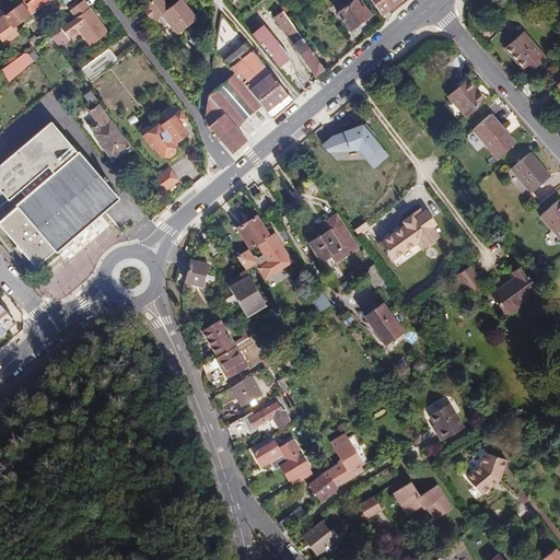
[(22,0),(25,4),(27,7),(26,8),(22,2),(0,18),(0,37),(4,44),(19,34),(14,26),(48,0),(22,0)]
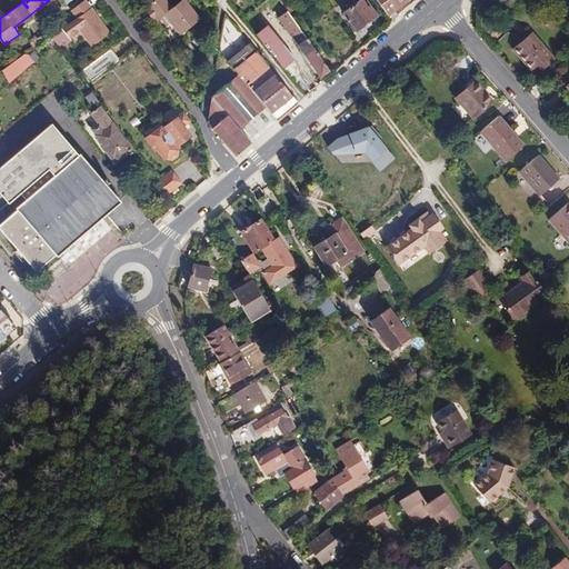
[(51,0),(59,9),(71,0),(51,0)]
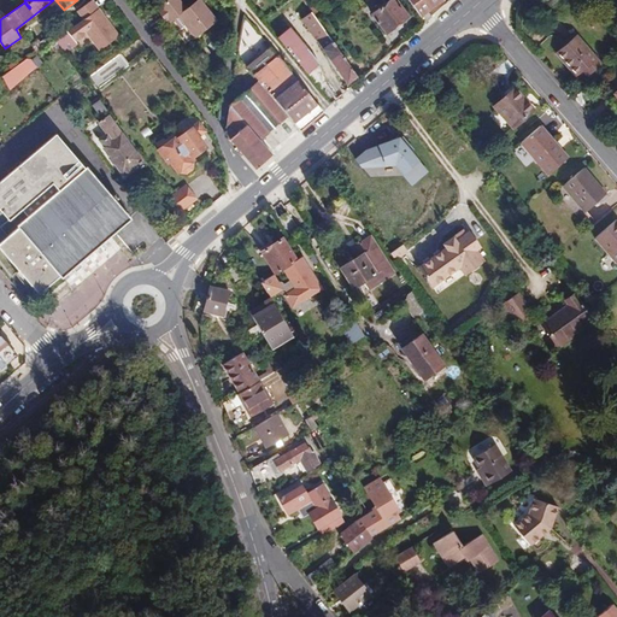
[(99,7),(93,0),(90,0),(76,11),(82,19),(78,23),(99,51),(118,35),(99,7)]
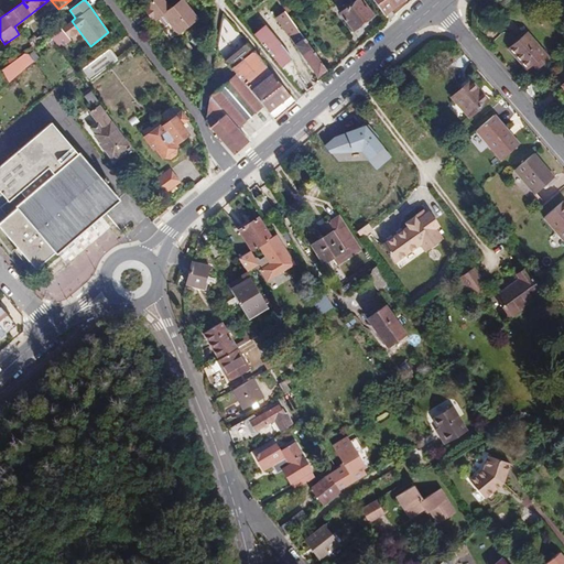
[(182,0),(180,0),(162,14),(171,25),(163,32),(170,40),(197,18),(182,0)]
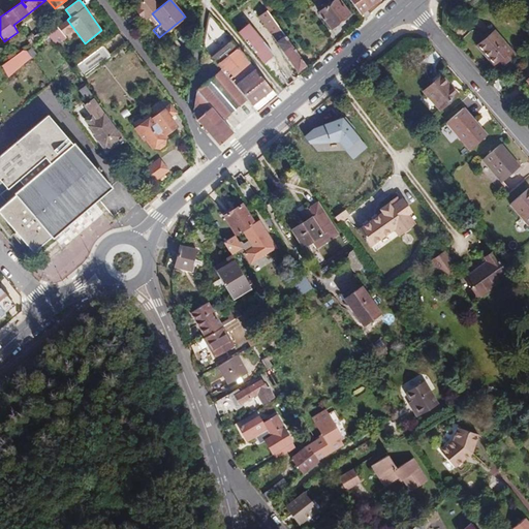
[(259,0),(269,11),(272,9),(265,0),(259,0)]
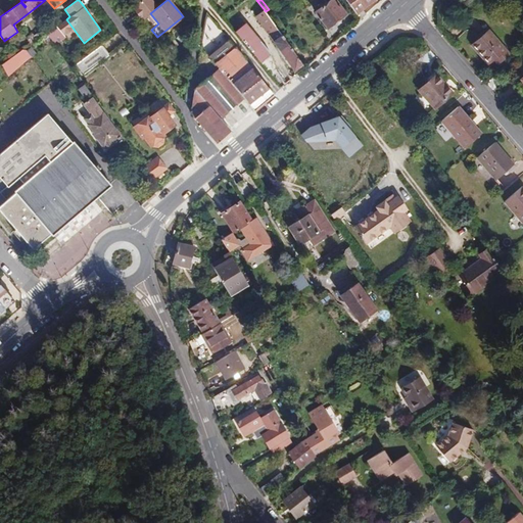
[(330,0),(315,12),(327,29),(346,14),(335,0),(330,0)]
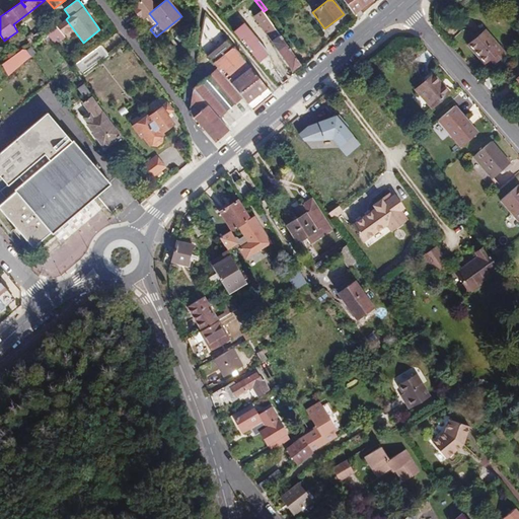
[(343,0),(353,14),(372,0),(371,0),(343,0)]
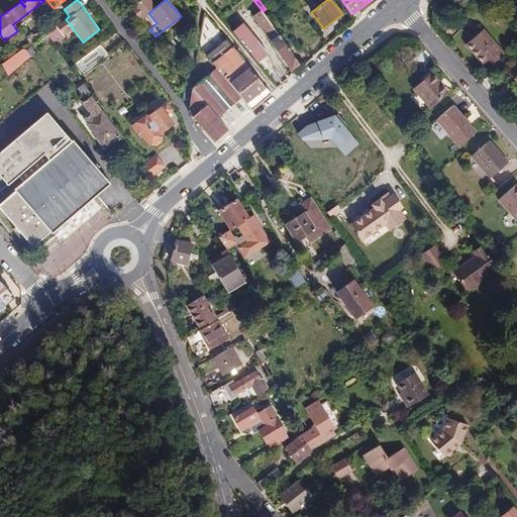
[(300,65),(262,10),(252,16),(291,71),(300,65)]
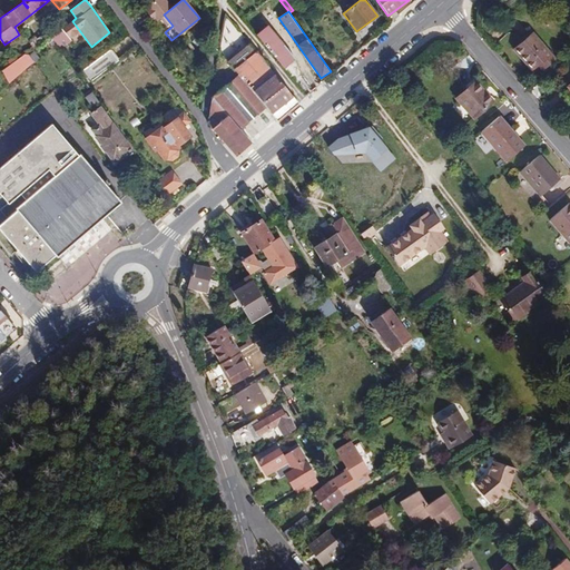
[(225,13),(222,31),(228,33),(236,28),(225,13)]
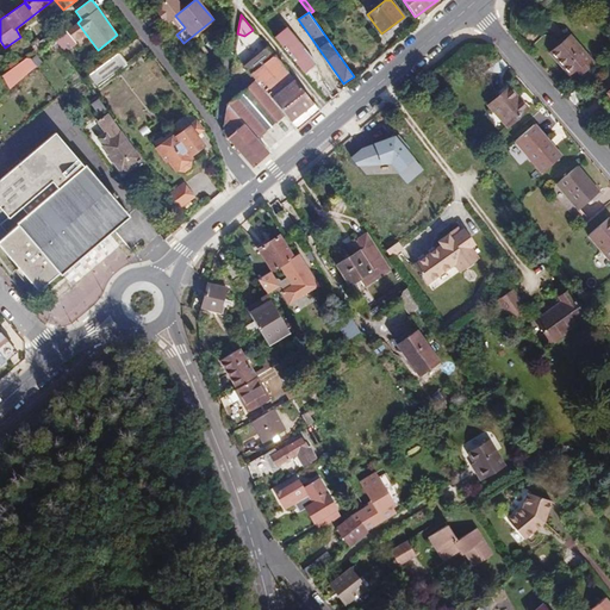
[(274,37),(304,74),(316,64),(286,27),(274,37)]
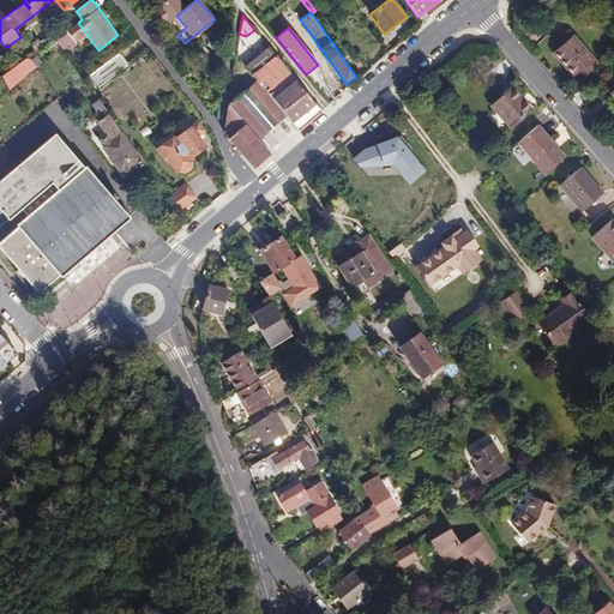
[(76,44),(66,31),(55,41),(46,48),(53,56),(61,48),(65,53),(76,44)]
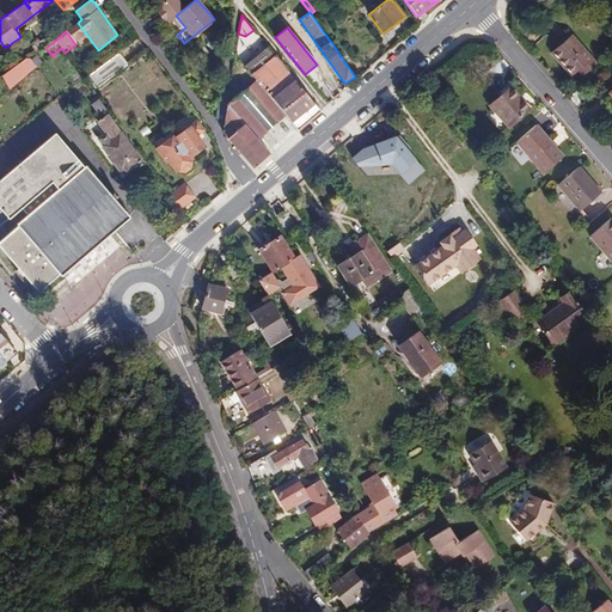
[(48,36),(41,41),(40,40),(31,44),(35,51),(36,53),(44,47),(50,43),(48,36)]
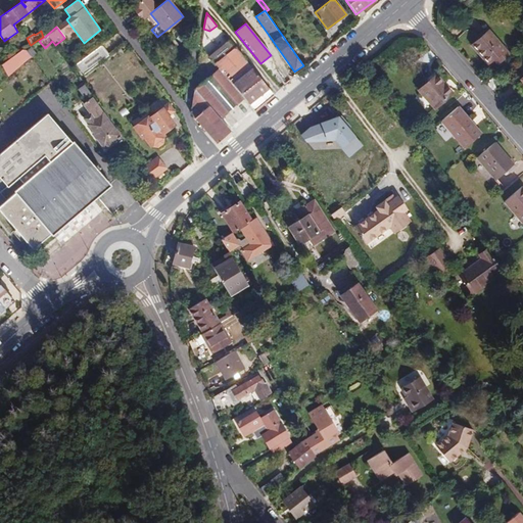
[(471,45),(488,64),(494,59),(498,63),(509,54),(487,31),(471,45)]
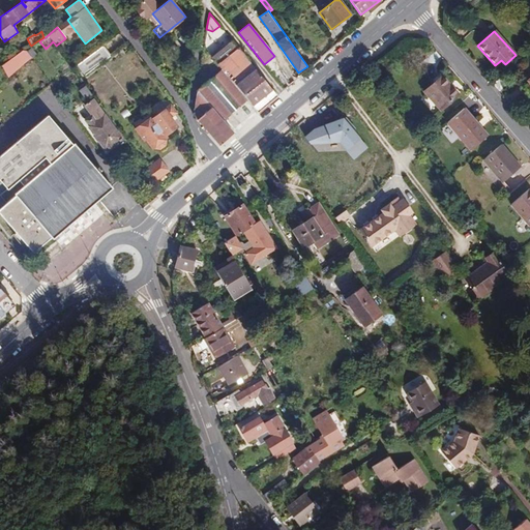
[(217,65),(238,48),(232,40),(211,57),(217,65)]
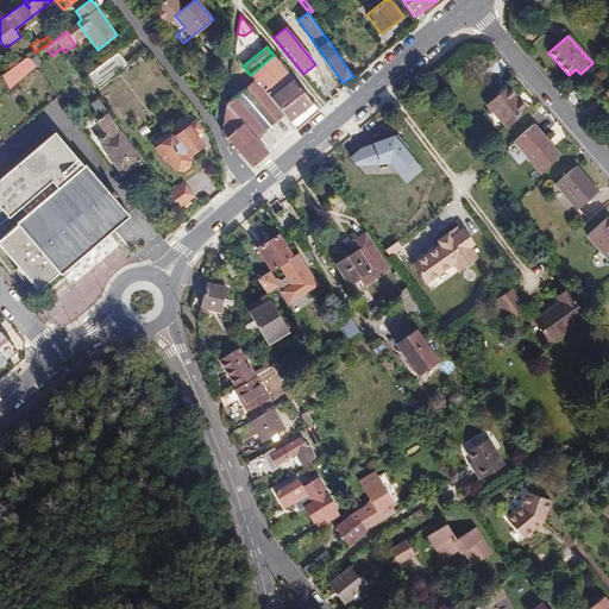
[(152,56),(146,48),(145,48),(126,63),(132,70),(146,61),(152,56)]
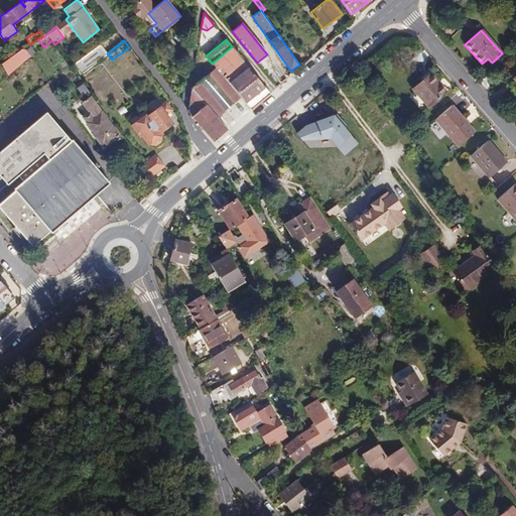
[(107,54),(100,44),(75,63),(82,74),(107,54)]
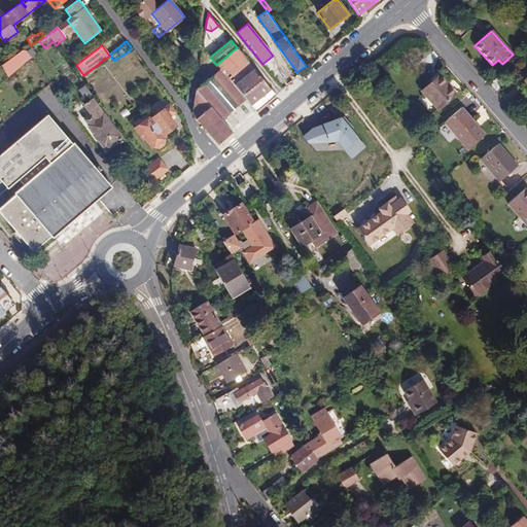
[(37,54),(31,46),(27,50),(31,57),(32,58),(37,54)]
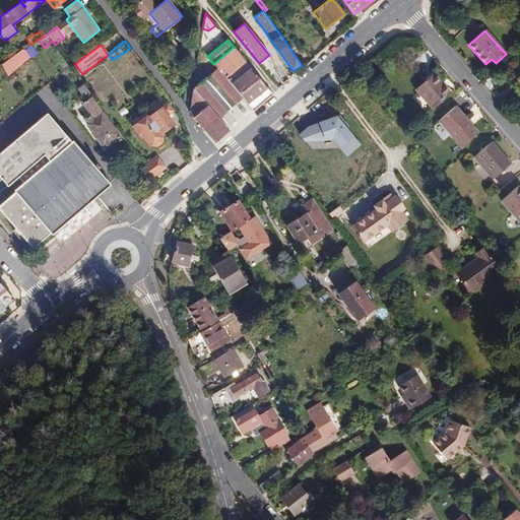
[(213,64),(247,104),(266,87),(234,47),(213,64)]
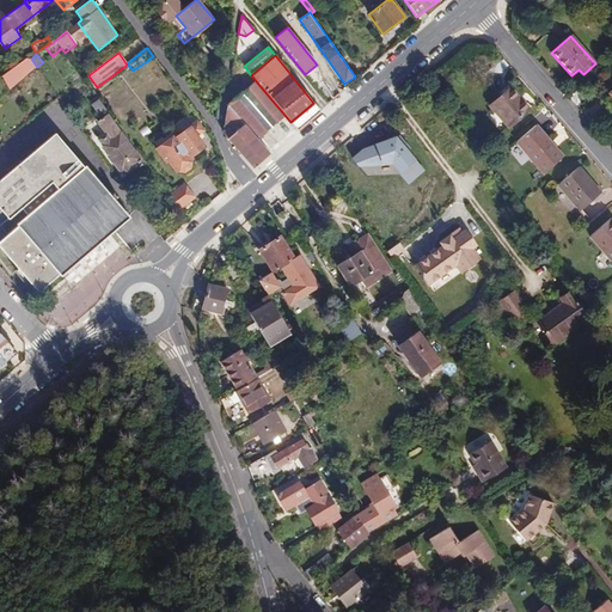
[(30,59),(28,59),(2,77),(11,90),(36,67),(30,59)]
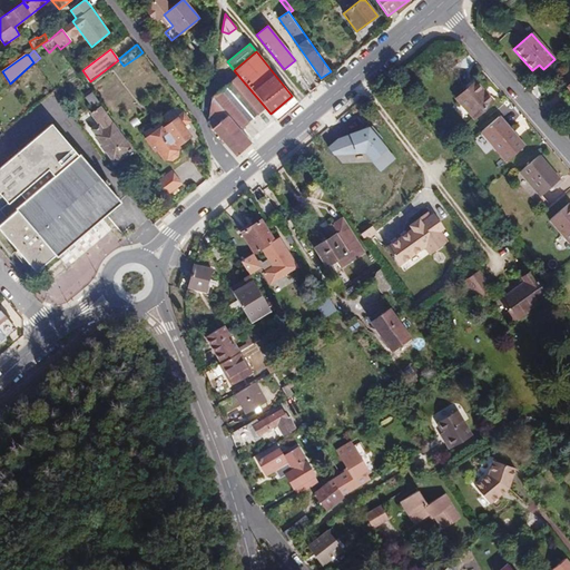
[(295,60),(284,69),(297,86),(304,80),(301,77),(295,60)]
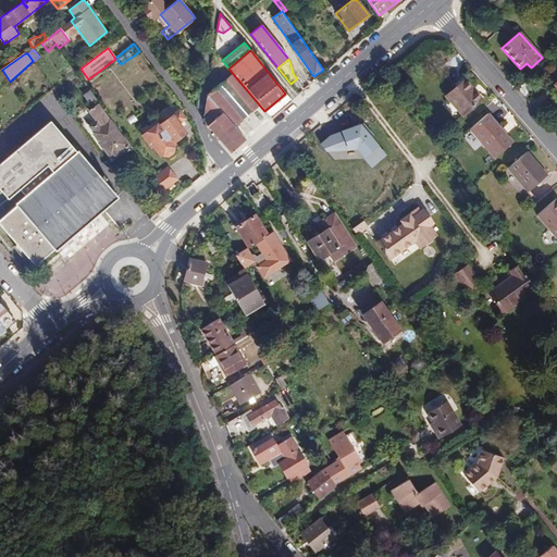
[(207,124),(230,152),(245,139),(234,127),(260,106),(233,73),(206,96),(202,118),(207,124)]
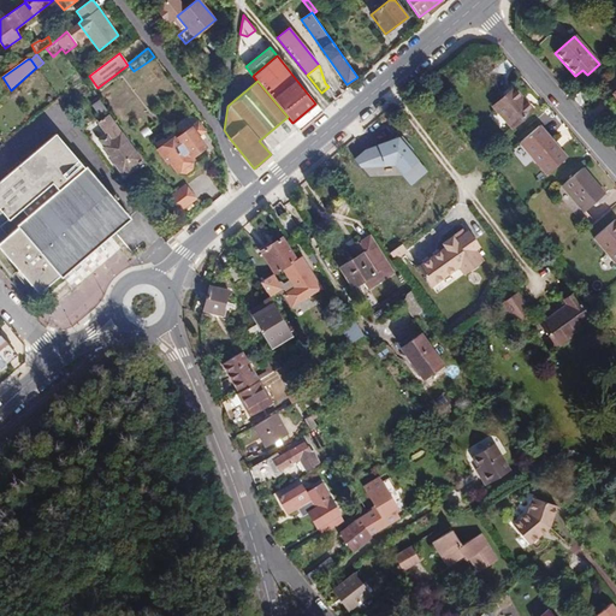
[(513,88),(493,106),(513,126),(532,110),(513,88)]
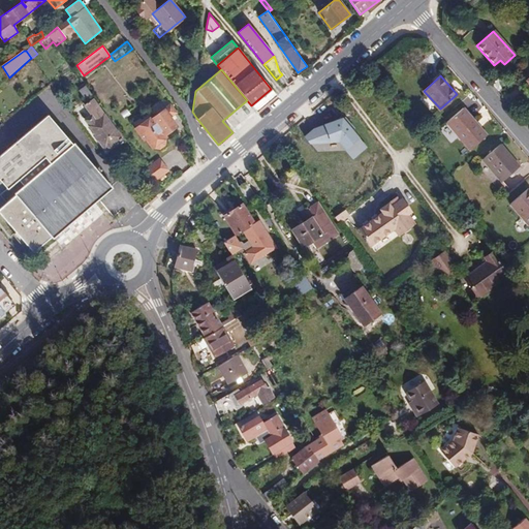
[(492,83),(498,90),(505,83),(499,76),(492,83)]
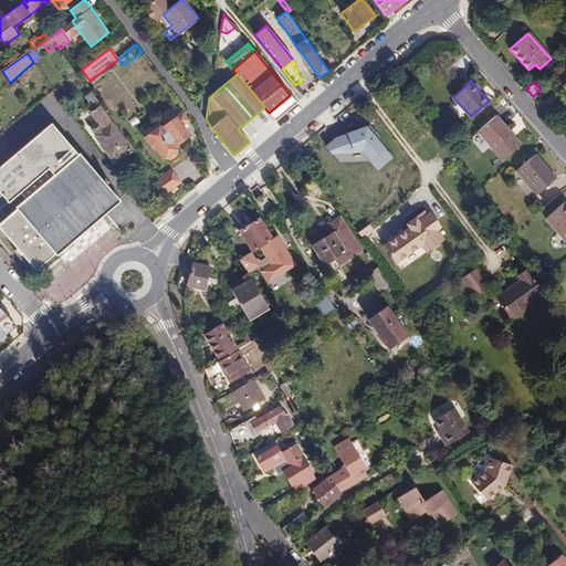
[(97,100),(91,92),(84,96),(91,105),(97,100)]
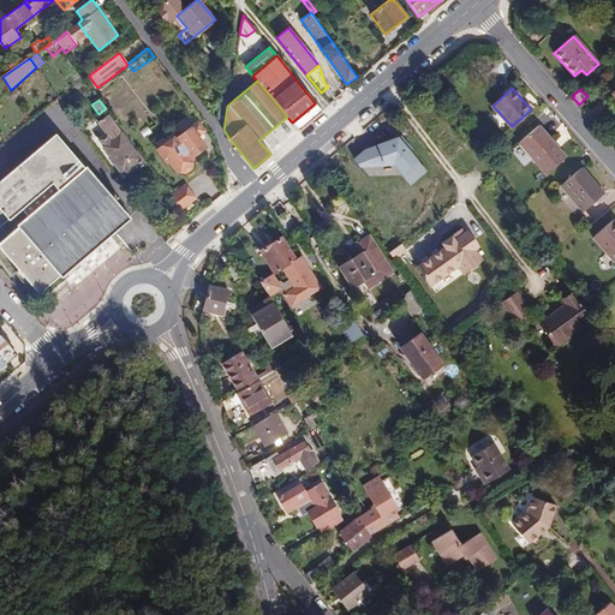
[(315,103),(292,123),(299,130),(321,111),(315,103)]
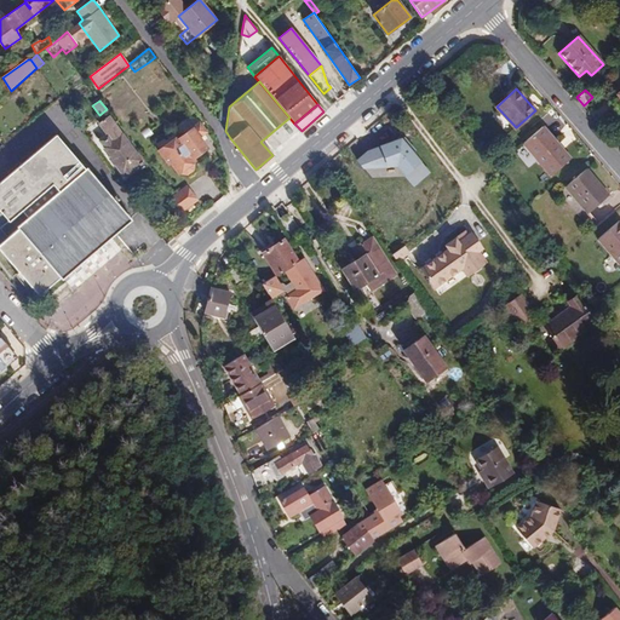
[(142,161),(109,116),(98,124),(107,135),(98,141),(112,159),(113,158),(116,162),(114,164),(122,176),(124,173),(125,174),(132,170),(131,168),(142,161)]
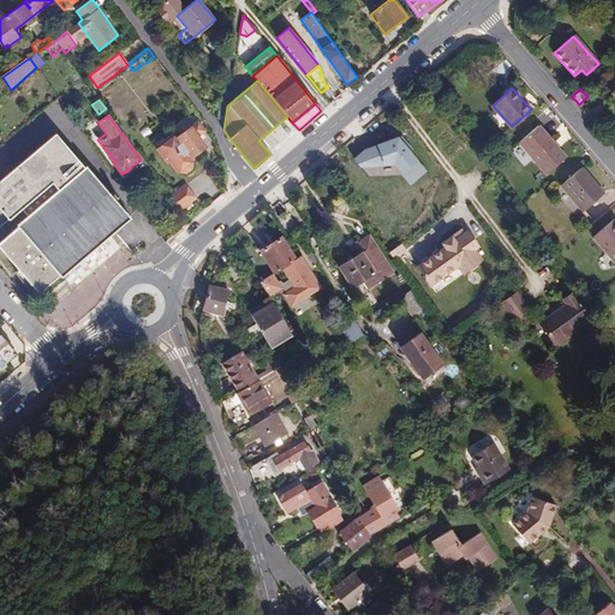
[(174,136),(155,148),(166,162),(167,161),(175,172),(177,171),(184,172),(189,168),(190,161),(192,160),(190,156),(204,147),(196,136),(203,131),(197,121),(175,137),(174,136)]
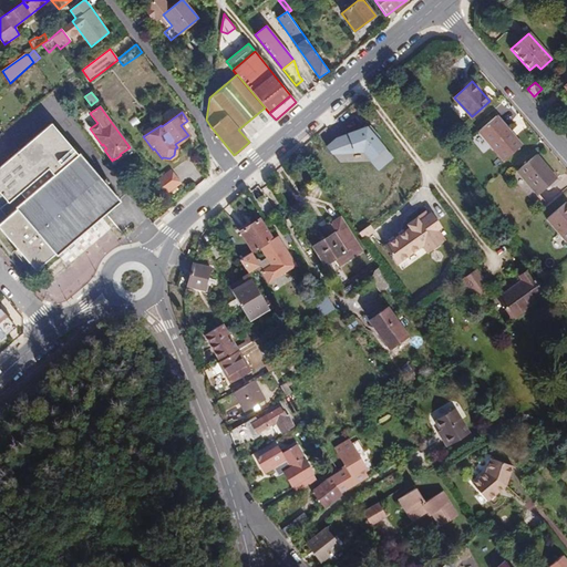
[(478,131),(504,161),(522,145),(515,136),(513,137),(508,133),(511,131),(496,115),(478,131)]
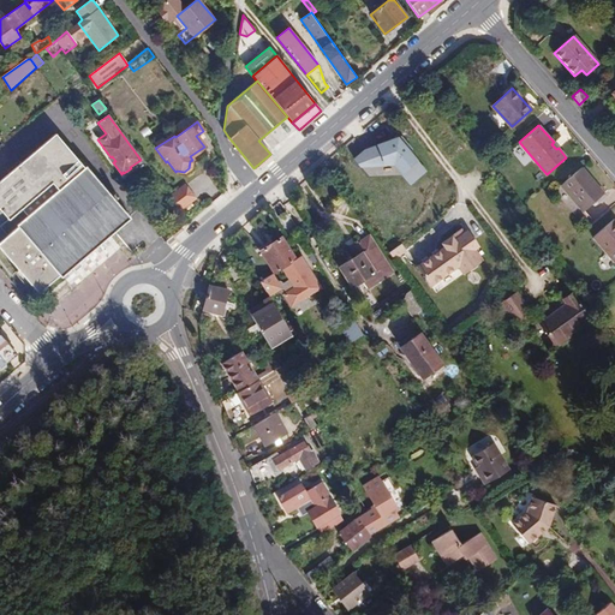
[(127,216),(55,133),(0,179),(0,209),(9,220),(22,209),(29,218),(0,240),(0,249),(39,294),(127,216)]
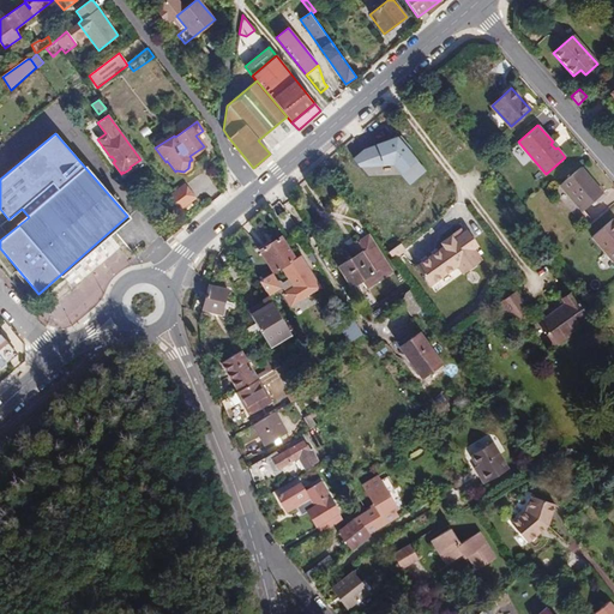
[(428,170),(396,136),(362,149),(354,157),(366,175),(392,163),(410,185),(428,170)]
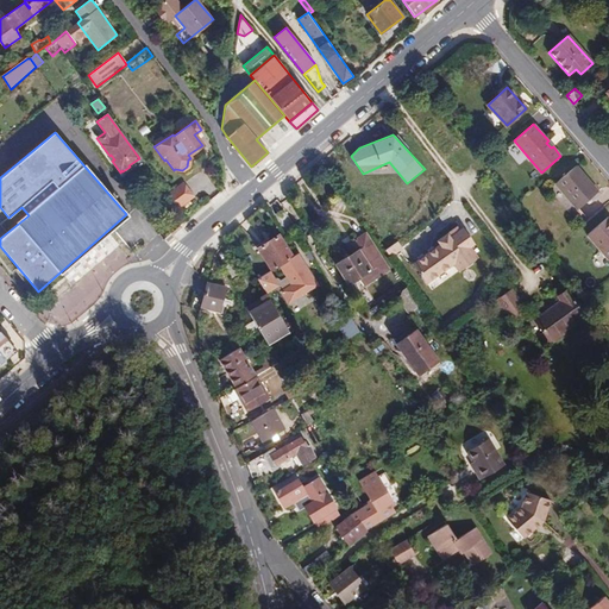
[(556,183),(577,209),(598,192),(576,165),(556,183)]
